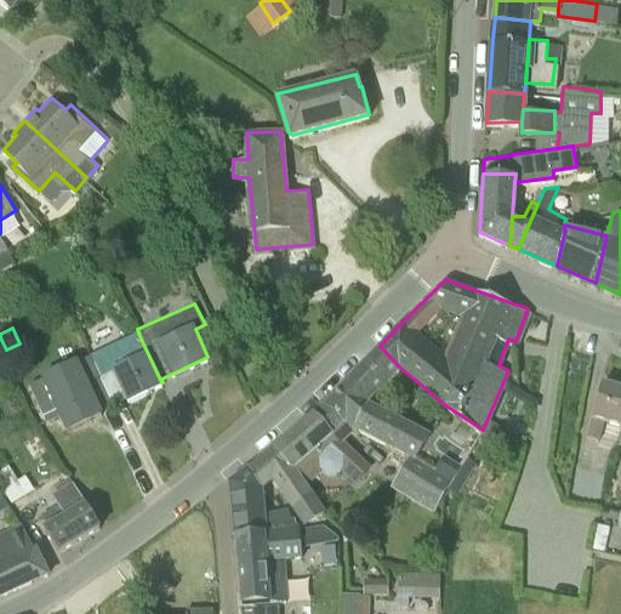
[(161,382),(141,339),(137,329),(89,352),(93,362),(95,360),(101,374),(113,401),(126,394),(129,398),(161,382)]
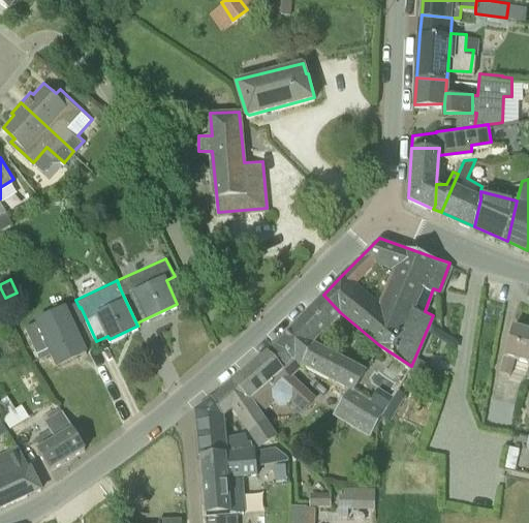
[(293,359),(304,364),(314,340),(340,312),(323,295),(313,305),(300,319),(276,347),(282,354),(283,354),(293,359)]
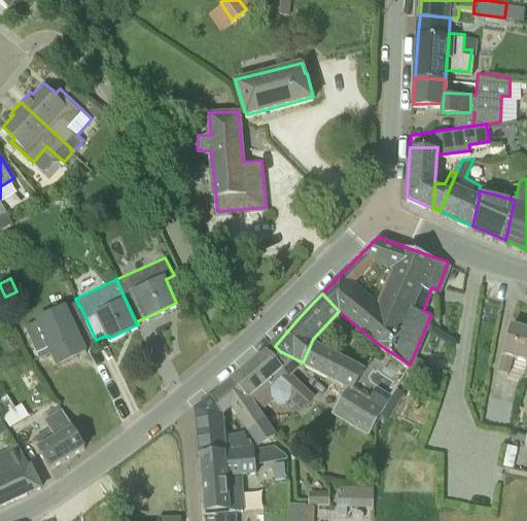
[(96,340),(85,317),(80,306),(79,307),(55,318),(59,328),(45,336),(32,341),(39,355),(51,350),(58,361),(86,348),(85,345),(96,340)]
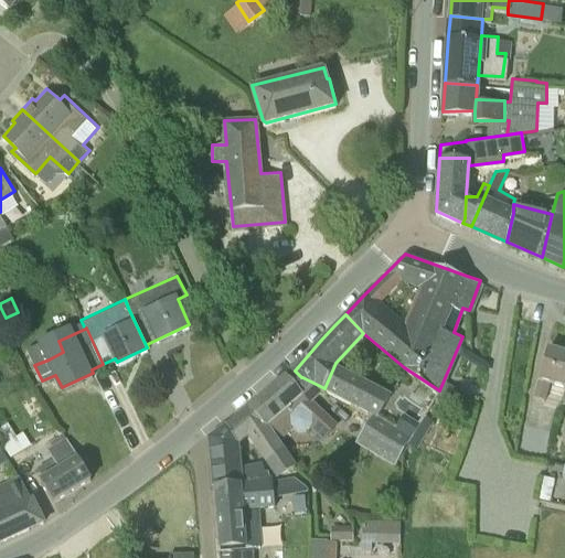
[(550,378),(564,383),(564,349),(548,344),(534,393),(545,396),(550,378)]
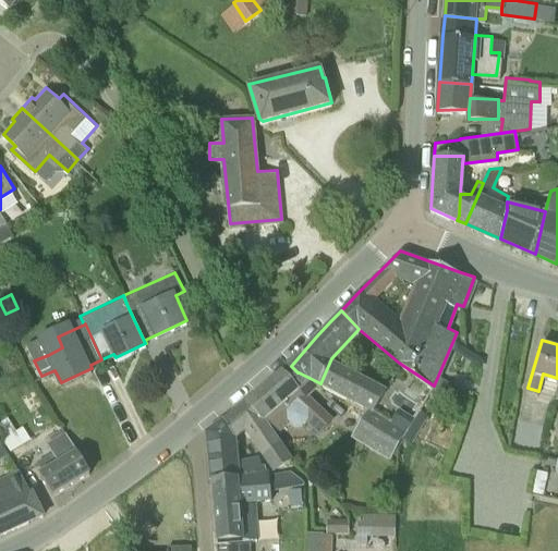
[(331,358),(320,383),(367,407),(373,411),(374,407),(387,387),(331,358)]
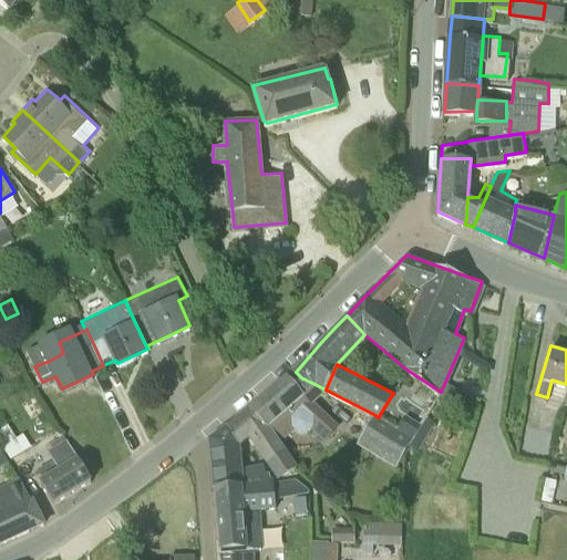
[(296,372),(289,379),(287,376),(276,385),(251,407),(267,426),(279,441),(295,426),(298,431),(308,431),(311,427),(323,439),(339,423),(313,400),(305,393),(315,384),(303,379),(302,379),(296,372)]
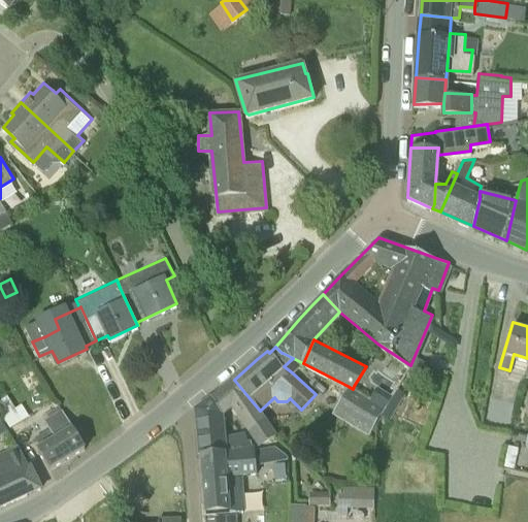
[(428,359),(416,353),(410,365),(423,370),(428,359)]
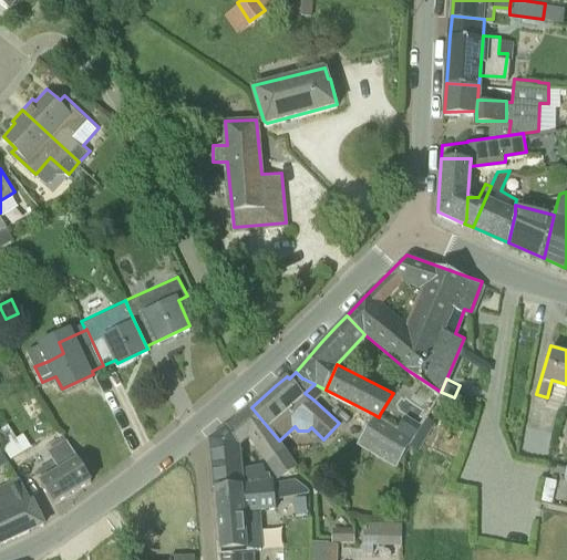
[(279,441),(267,426),(251,407),(235,420),(245,436),(249,432),(279,476),(296,465),(279,441)]
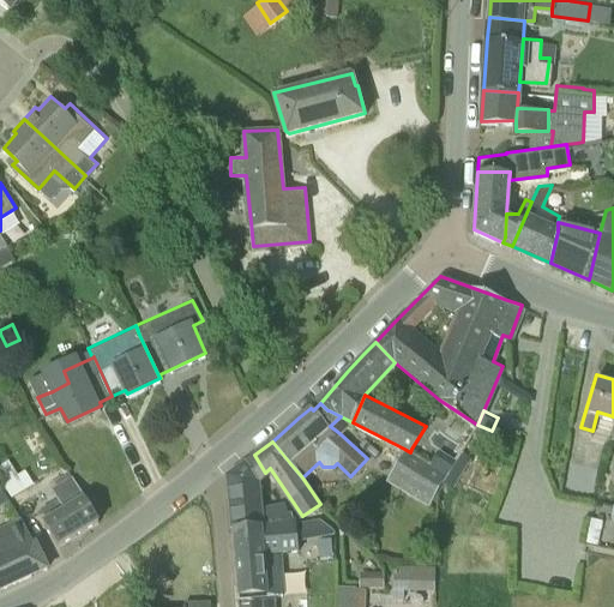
[(445,474),(453,482),(471,454),(462,445),(446,472),(445,474)]
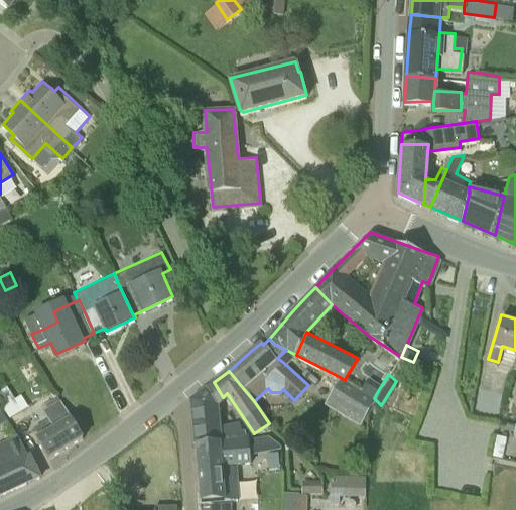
[(340,377),(325,401),(360,422),(374,398),(375,396),(346,377),(345,380),(340,377)]
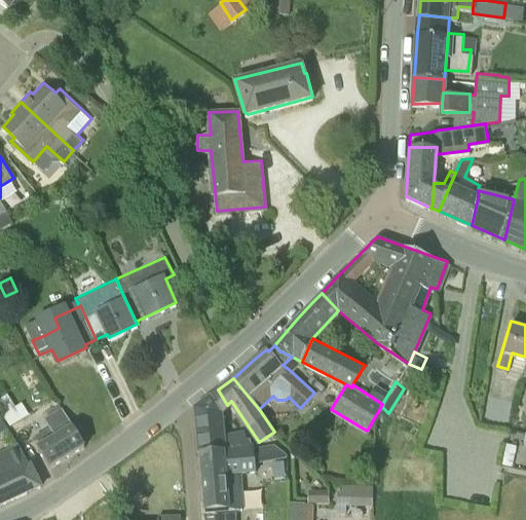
[(224,448),(223,436),(220,410),(227,405),(218,390),(211,396),(196,406),(200,450),(224,448)]
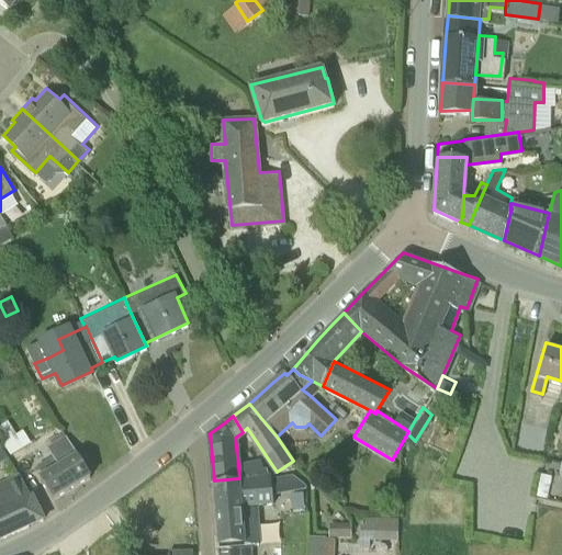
[(22,443),(15,433),(4,440),(11,450),(22,443)]
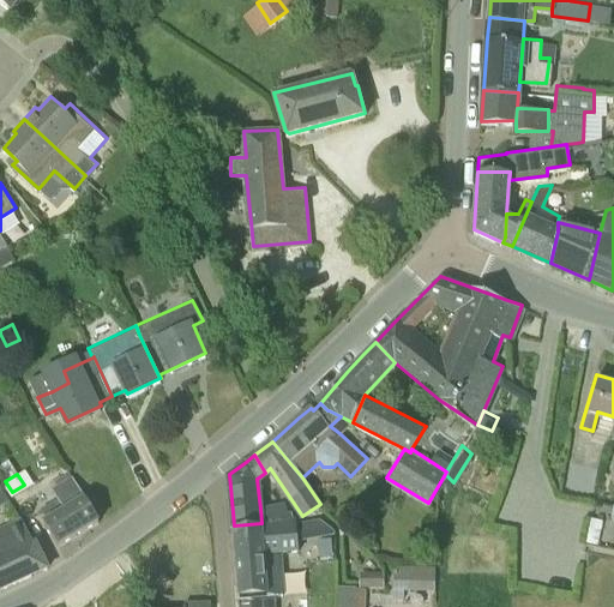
[(41,506),(48,518),(44,521),(58,542),(98,517),(85,496),(72,474),(53,485),(59,494),(41,506)]
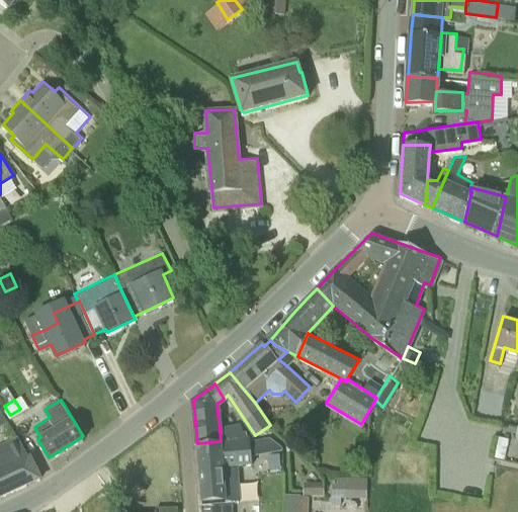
[(244,436),(241,424),(220,429),(221,441),(244,436)]
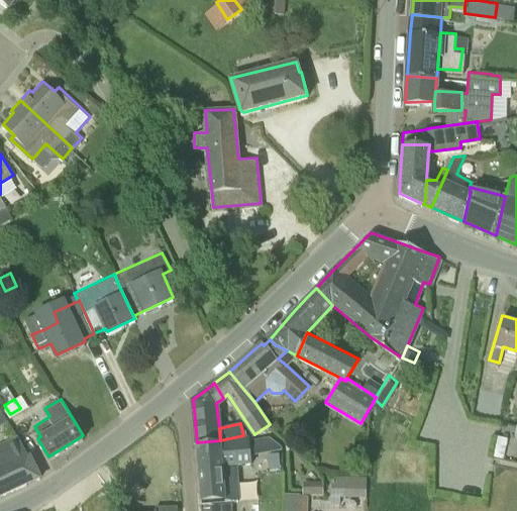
[(243,435),(220,440),(197,442),(201,501),(226,498),(225,497),(238,496),(236,464),(250,464),(250,461),(248,438),(248,434),(243,435)]
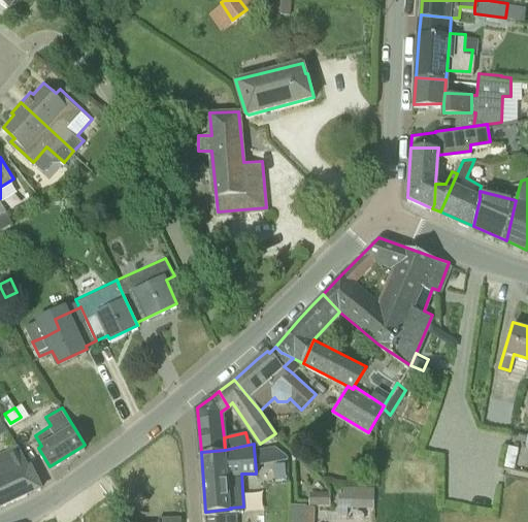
[(0,455),(0,503),(40,485),(20,446),(0,455)]
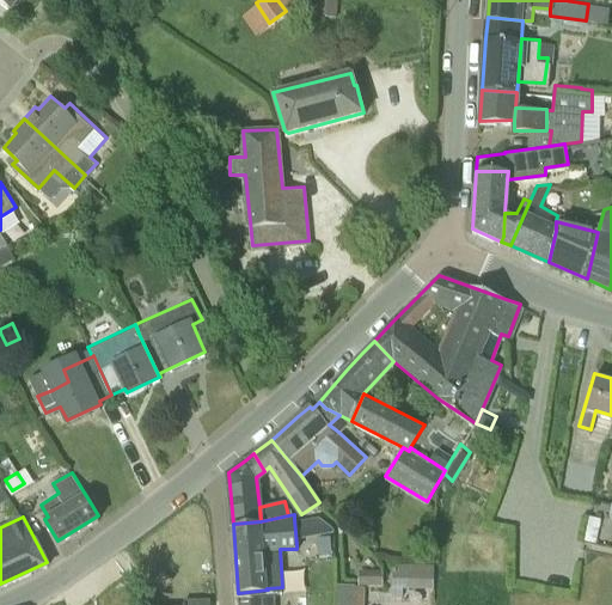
[(434,584),(434,560),(397,560),(397,584),(434,584)]
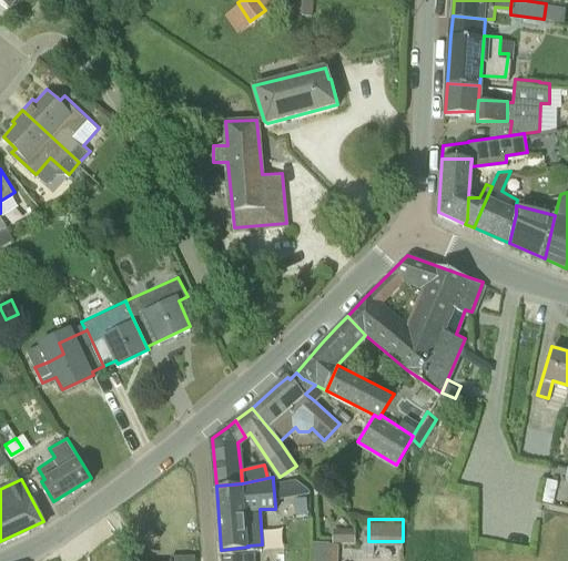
[(333,539),(354,540),(355,526),(333,524),(333,539)]
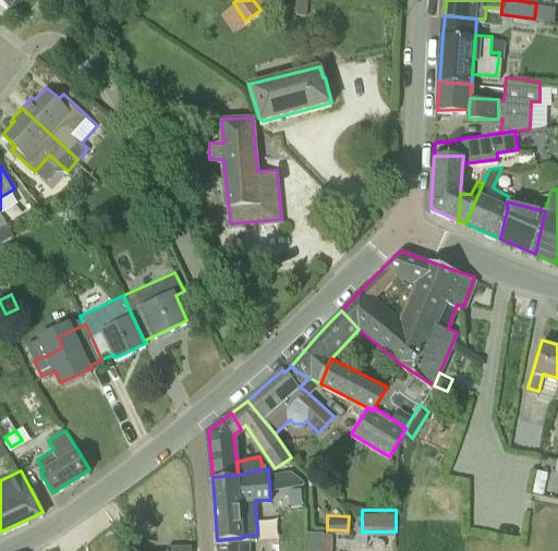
[(263,536),(281,535),(281,518),(263,519),(263,536)]
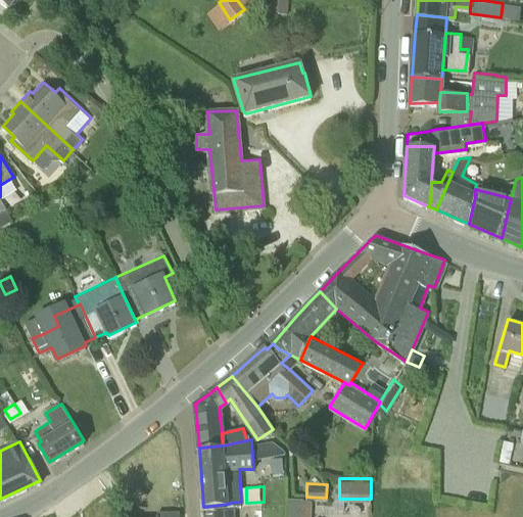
[(310,516),(311,499),(290,498),(288,516),(310,516)]
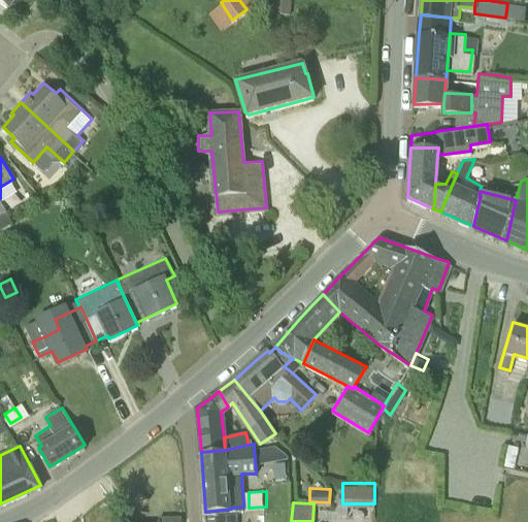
[(235,521),(235,512),(213,513),(213,521),(235,521)]
